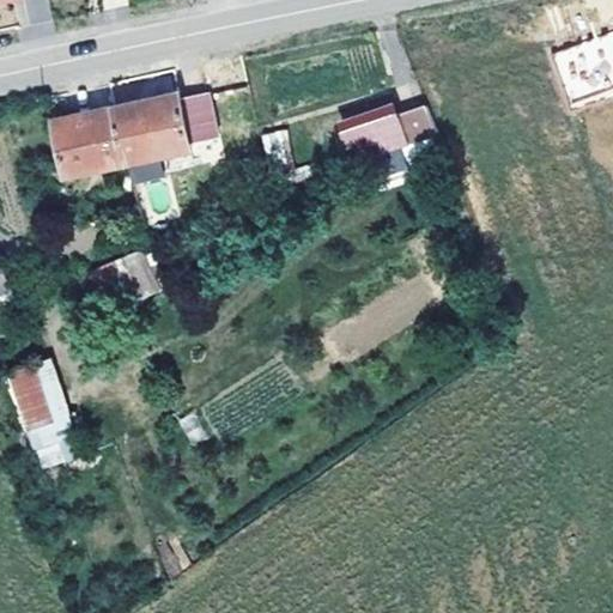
[(612,31),(552,53),(570,107),(612,91),(612,31)]
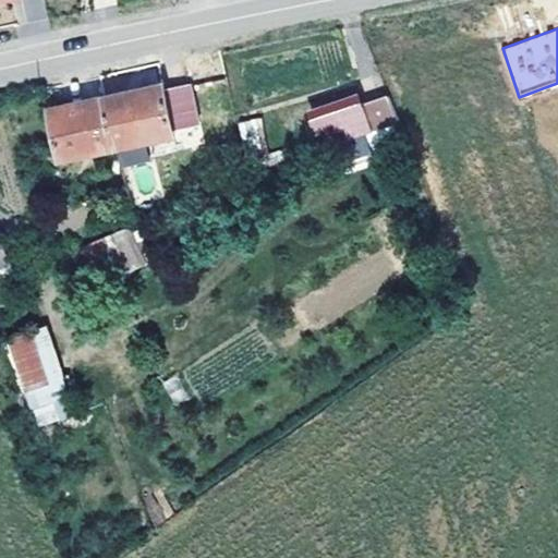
[(199,121),(191,83),(165,88),(173,126),(199,121)]
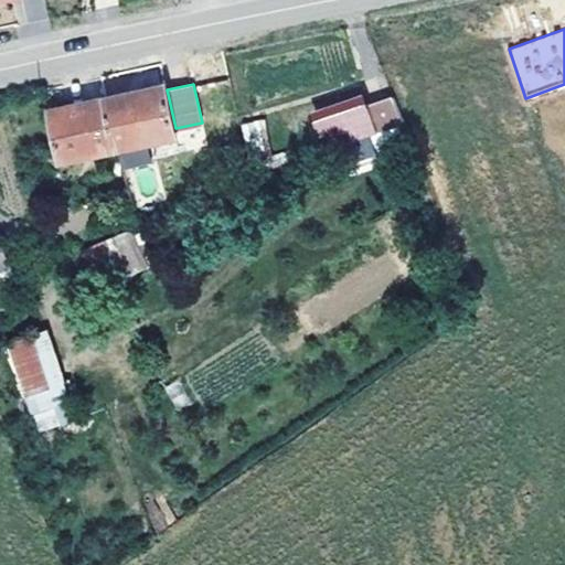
[(176,128),(167,89),(166,85),(108,98),(120,145),(125,161),(153,155),(149,135),(176,128)]
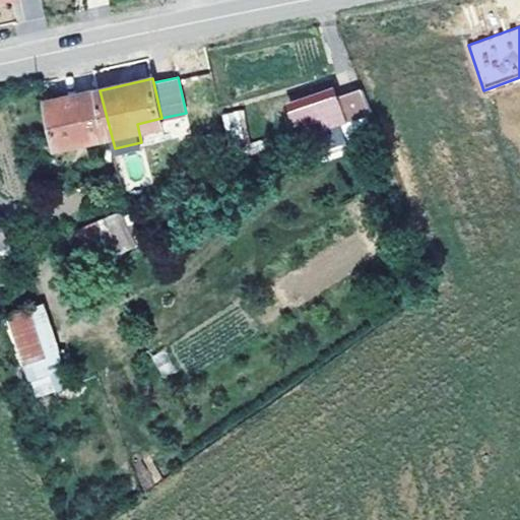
[(111,133),(100,90),(47,102),(59,147),(111,133)]
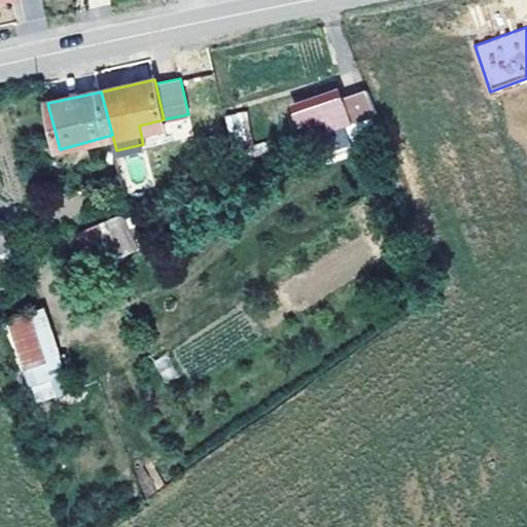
[(305,141),(377,114),(369,93),(345,101),(344,97),(294,114),(305,141)]
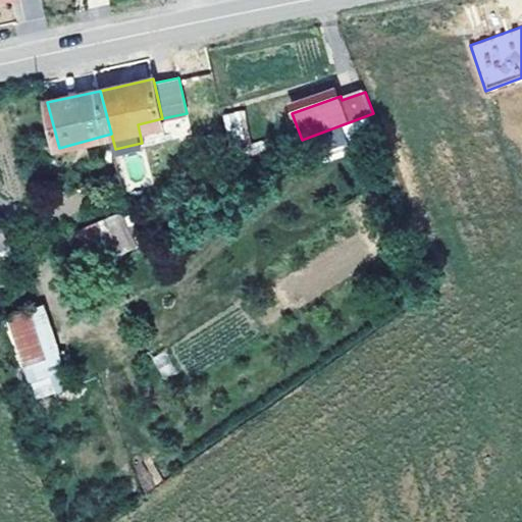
[(223,113),(228,142),(248,139),(244,110),(223,113)]
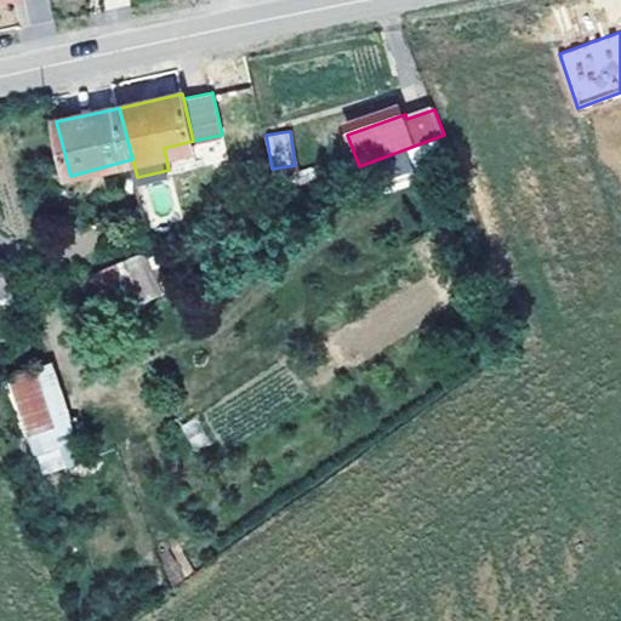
[(101,318),(163,297),(148,252),(85,274),(101,318)]
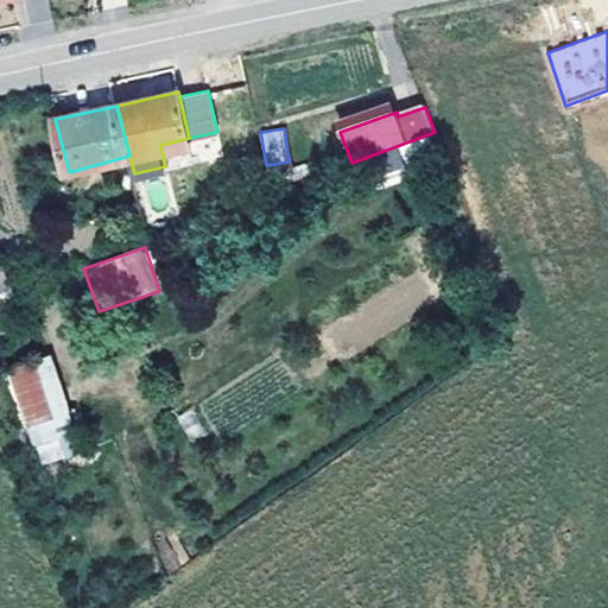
[(0,290),(13,286),(1,252),(0,252),(0,290)]
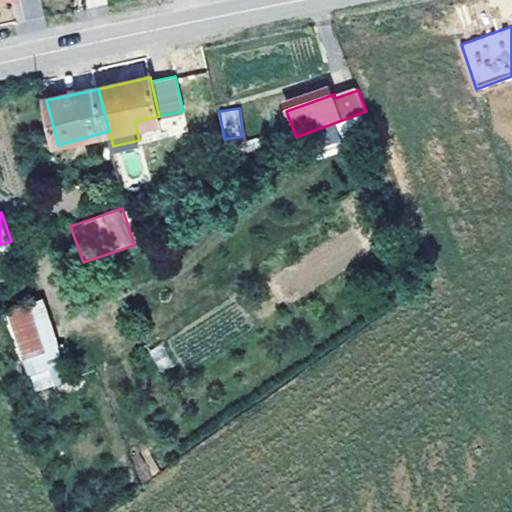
[(46,300),(8,308),(26,392),(64,384),(46,300)]
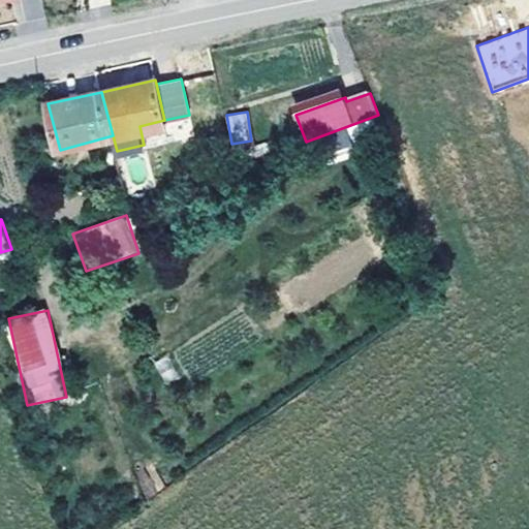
[(154,362),(165,384),(179,377),(168,355),(154,362)]
